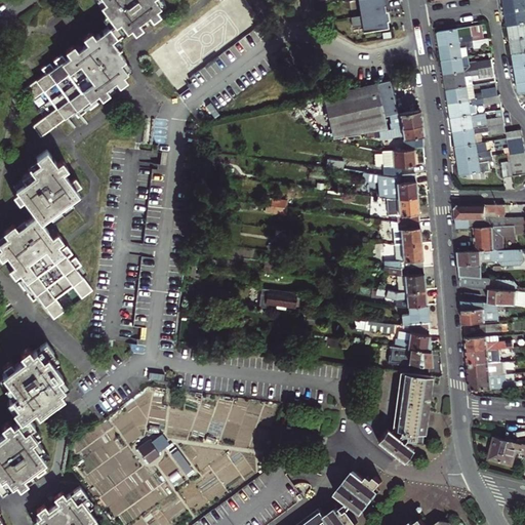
[(107,0),(108,1),(105,4),(119,24),(113,28),(119,38),(134,28),(137,32),(145,27),(142,23),(152,14),(156,18),(163,13),(159,9),(164,5),(159,0),(107,0)]
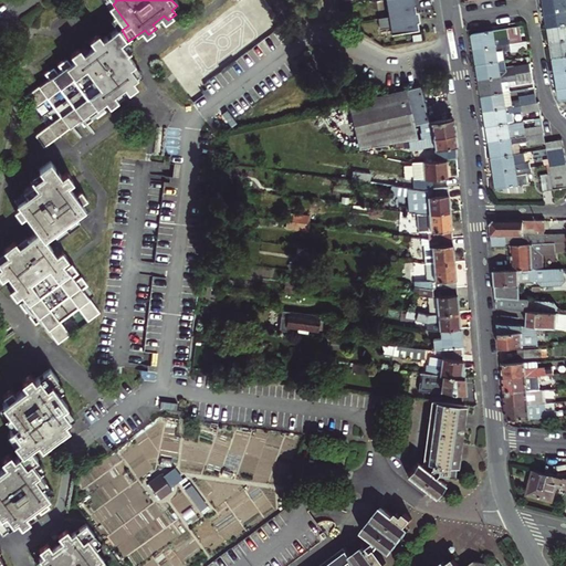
[(419,0),(397,0),(390,1),(394,18),(420,14),(419,7),(421,7),(419,0)]
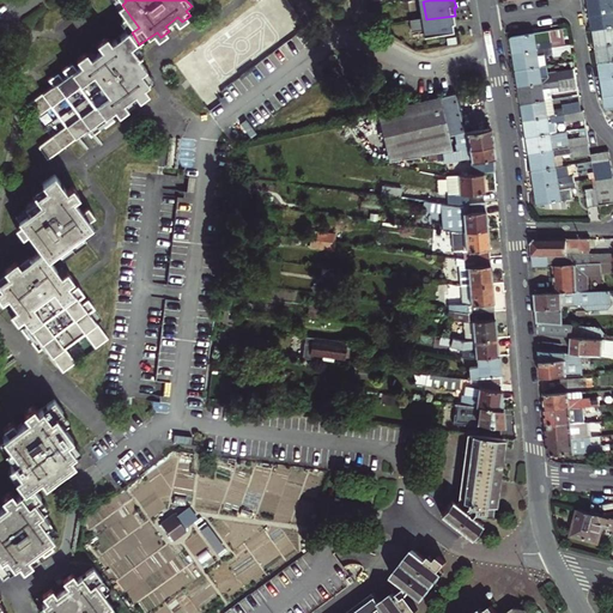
[(612,0),(589,0),(592,12),(612,8),(612,0)]
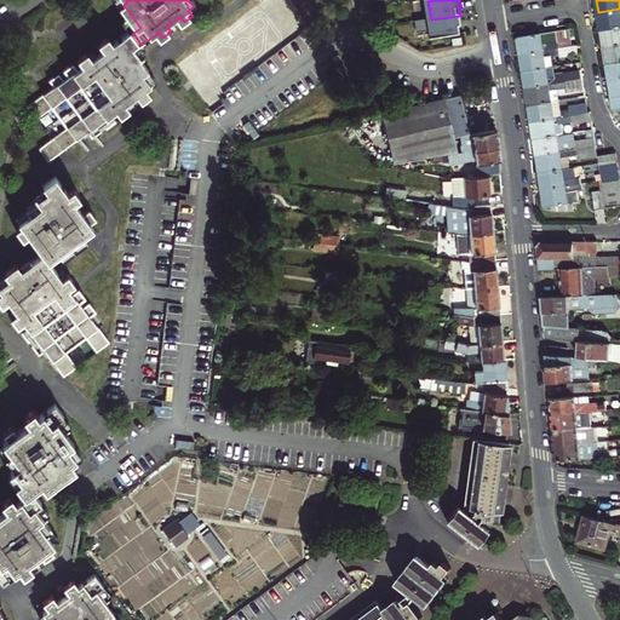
[(619,9),(598,12),(601,29),(619,26),(619,9)]
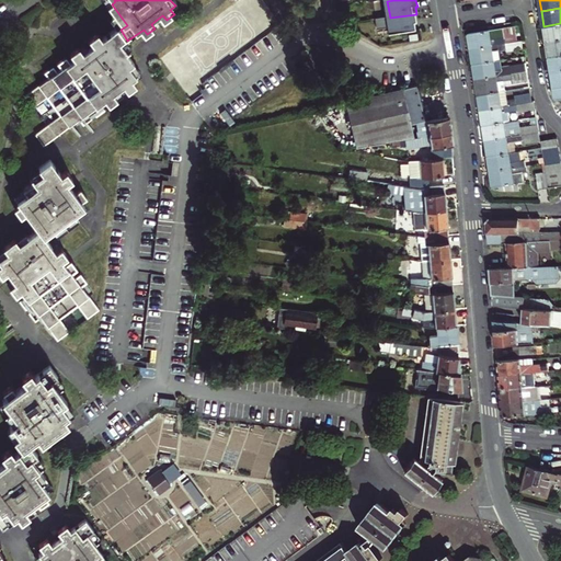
[(416,14),(390,18),(379,20),(381,32),(392,30),(392,36),(420,32),(419,24),(421,24),(419,13),(416,14)]
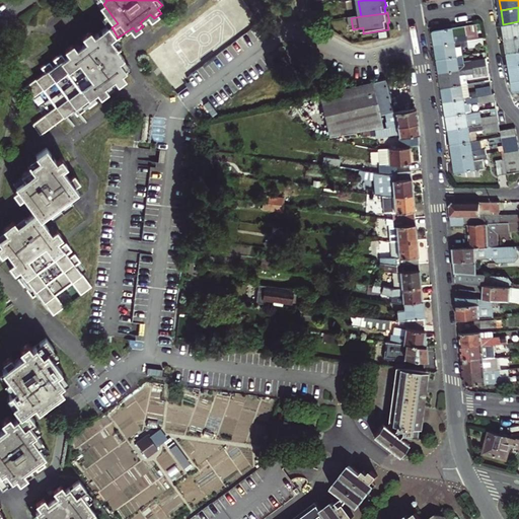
[(518,21),(503,24),(506,40),(518,38),(518,21)]
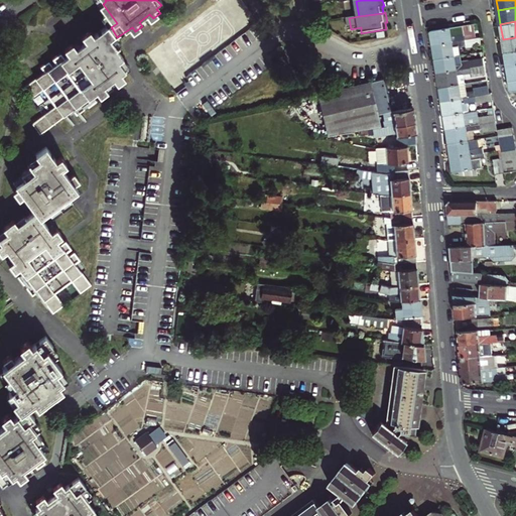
[(430,31),(432,45),(459,41),(465,39),(475,38),(473,24),(430,31)]
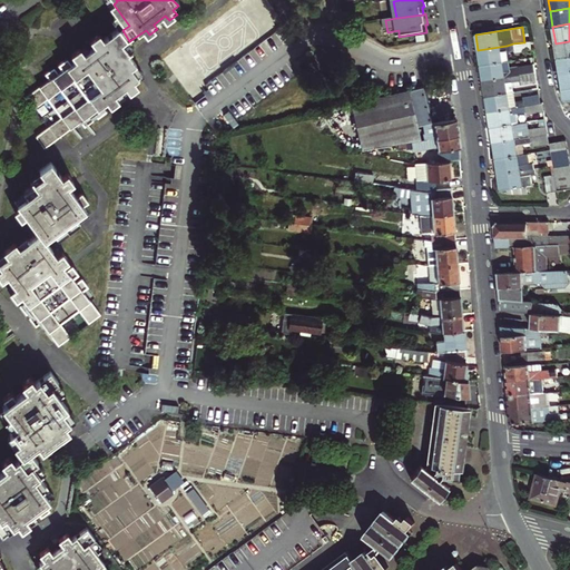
[(61,139),(76,128),(85,121),(88,127),(96,120),(92,116),(98,111),(101,116),(108,111),(105,107),(110,102),(114,107),(121,102),(118,97),(129,88),(133,94),(140,88),(137,82),(141,79),(134,69),(139,66),(131,55),(137,51),(129,41),(123,30),(107,42),(102,37),(95,41),(99,47),(88,56),(84,50),(76,57),(79,61),(75,65),(71,59),(65,65),(68,70),(62,75),(58,69),(50,76),(53,80),(30,98),(38,109),(51,100),(65,119),(52,128),(61,139)]
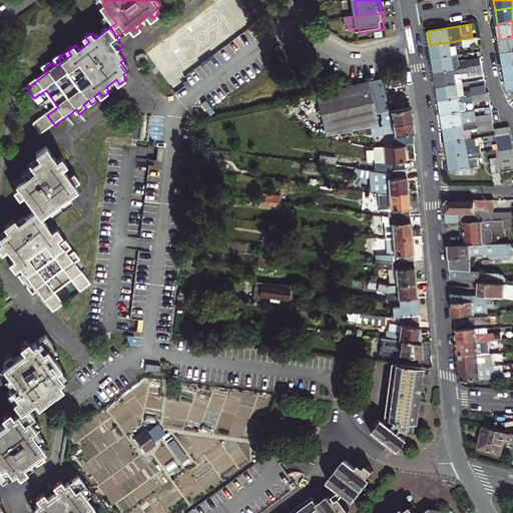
[(477,45),(476,37),(472,38),(462,39),(463,45),(463,47),(477,45)]
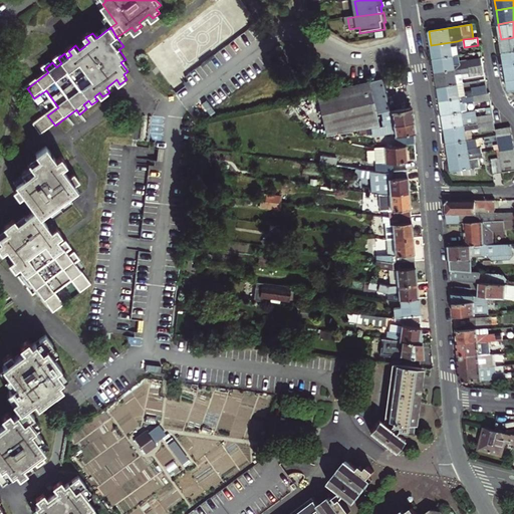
[(513,37),(501,39),(503,52),(513,50),(513,37)]
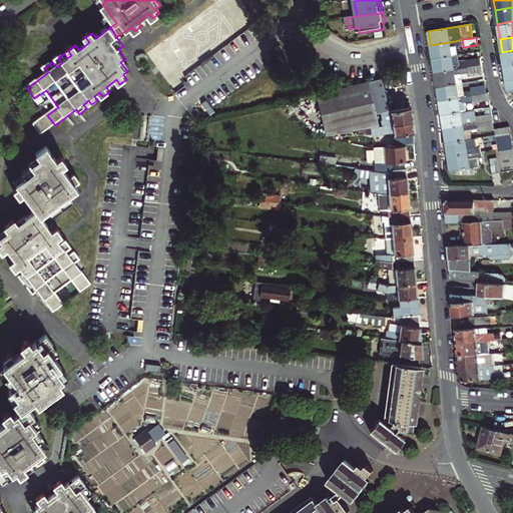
[(457,46),(456,41),(430,45),(433,58),(457,55),(457,53),(458,53),(457,46)]
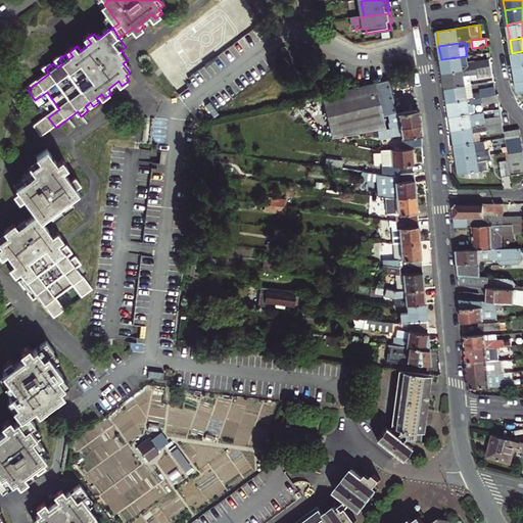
[(522,51),(512,53),(514,67),(522,65),(522,51)]
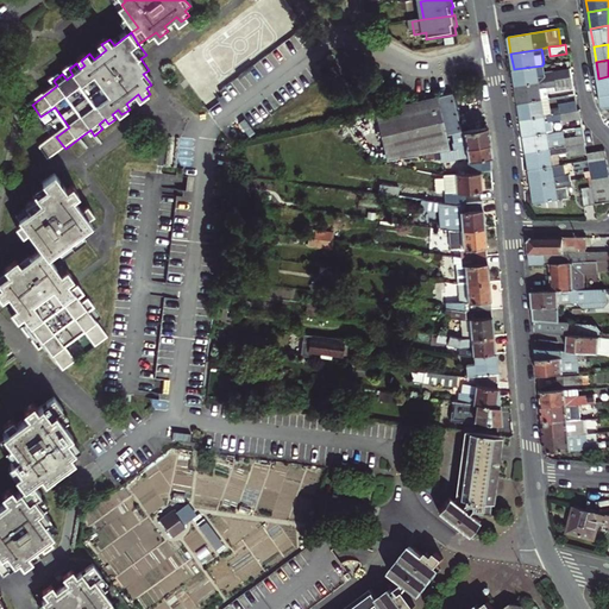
[(542,66),(514,69),(516,87),(571,77),(570,68),(544,71),(542,66)]
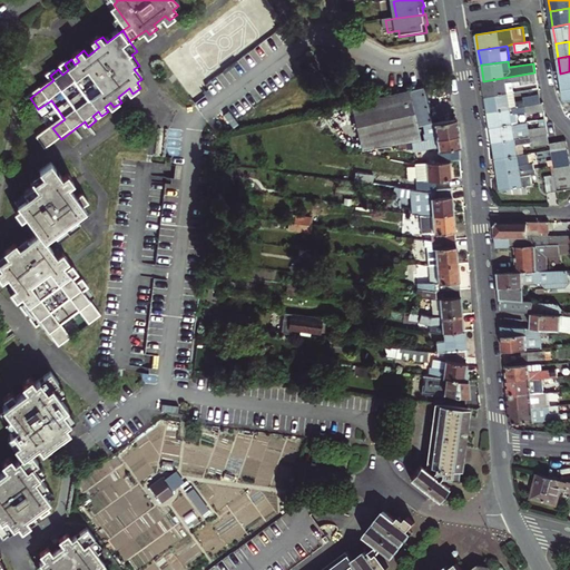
[(569,71),(560,74),(564,100),(569,99),(569,71)]
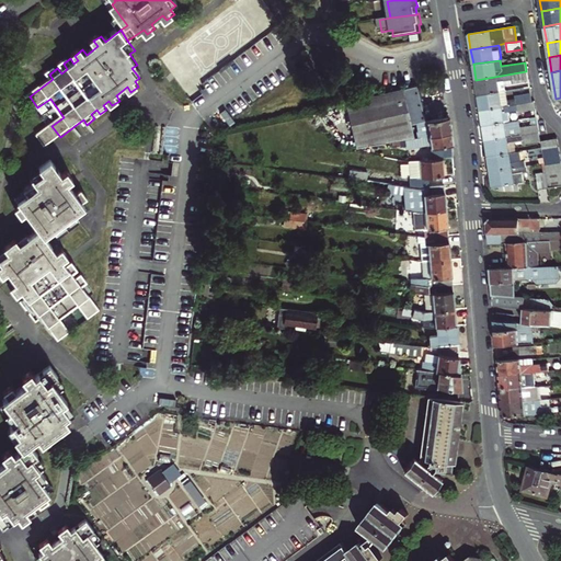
[(527,80),(526,71),(476,80),(478,95),(505,91),(503,81),(512,79),(512,83),(527,80)]
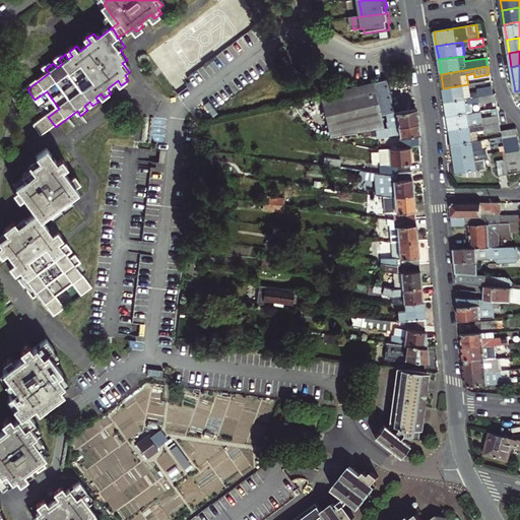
[(338,92),(324,96),(334,138),(360,134),(387,129),(386,126),(384,116),(397,114),(389,81),(350,90),(338,92)]
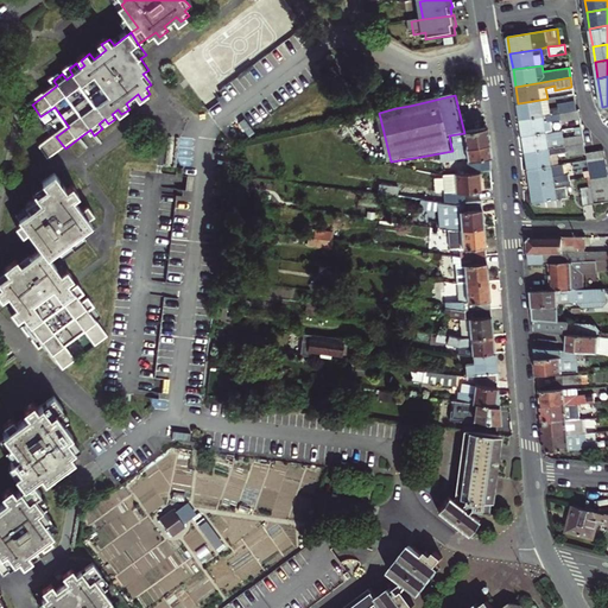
[(407,97),(394,101),(396,108),(410,106),(407,97)]
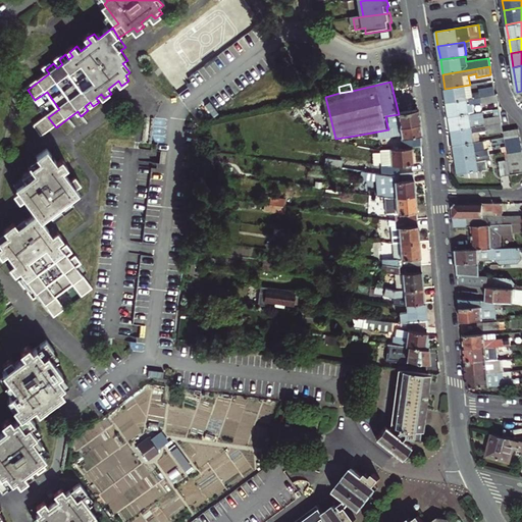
[(448,103),(494,95),(492,87),(478,89),(479,93),(471,94),(470,85),(445,89),(448,103)]
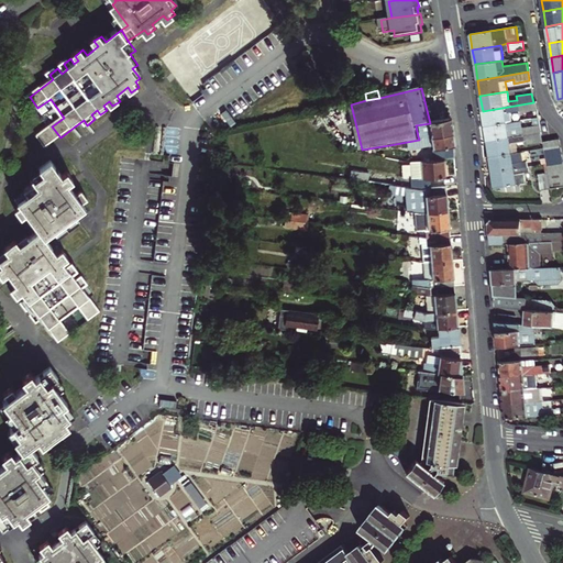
[(518,113),(537,110),(536,102),(533,102),(483,111),(485,127),(506,123),(505,113),(518,111),(518,113)]
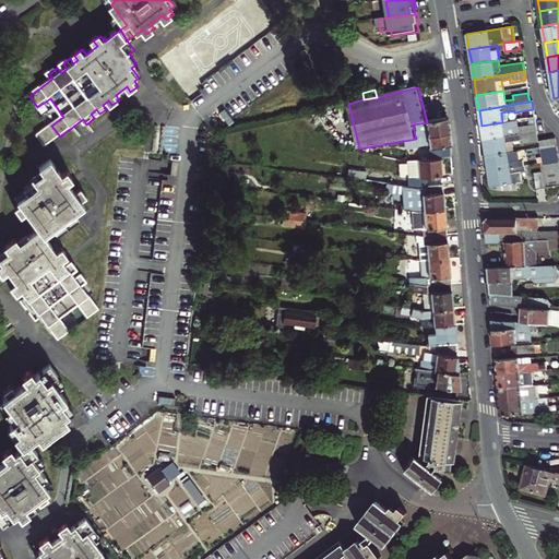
[(415,135),(416,139),(454,132),(451,118),(429,121),(431,133),(415,135)]
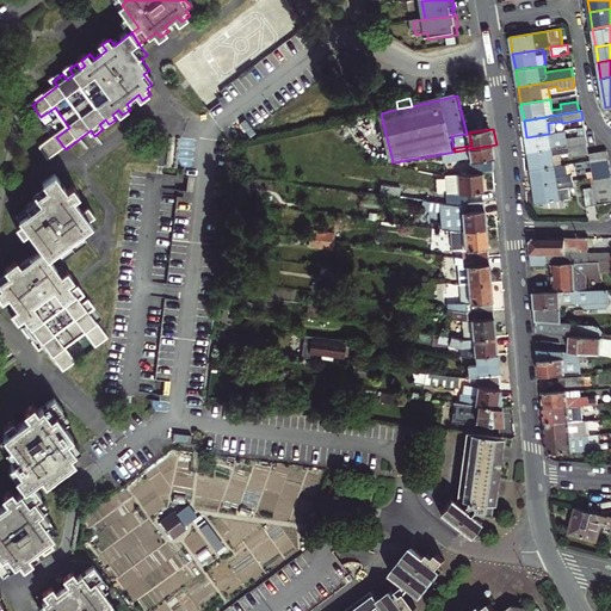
[(526,137),(529,153),(586,144),(585,137),(566,140),(565,131),(549,134),(526,137)]
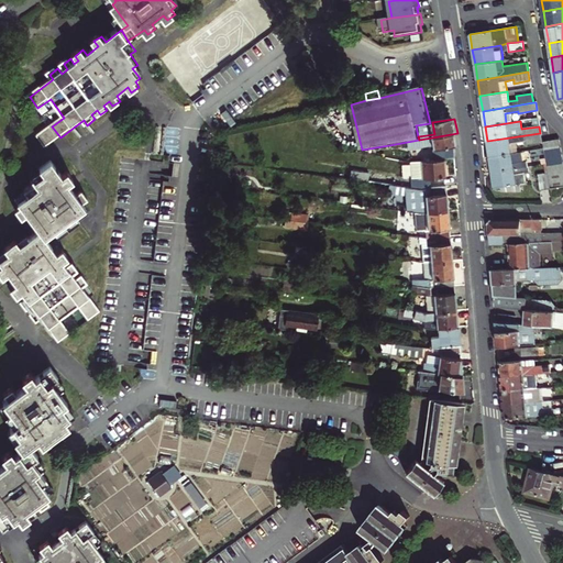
[(39,136),(46,147),(56,140),(61,138),(52,127),(39,136)]
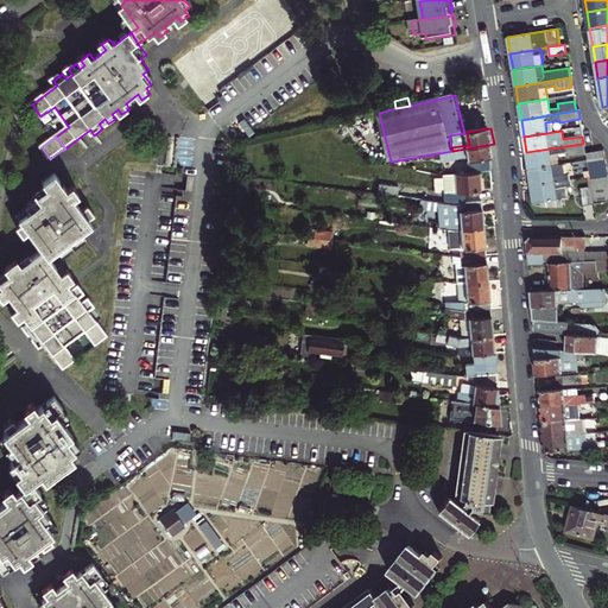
[(453,151),(420,157),(422,163),(444,159),(444,162),(472,157),(474,175),(482,175),(482,173),(494,172),(494,158),(496,158),(494,144),(453,151)]
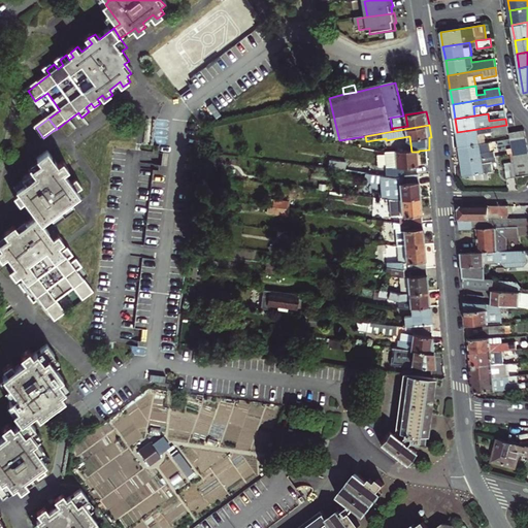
[(457,132),(459,146),(480,143),(485,142),(483,133),(490,132),(491,135),(508,133),(506,125),(457,132)]
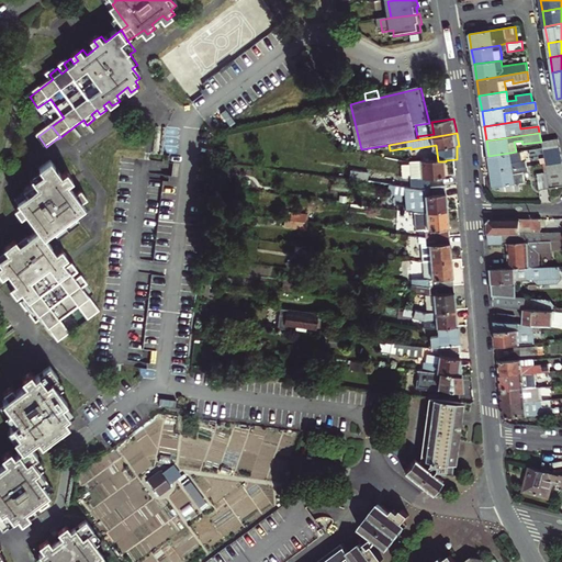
[(541,142),(542,148),(559,146),(558,138),(541,142)]
